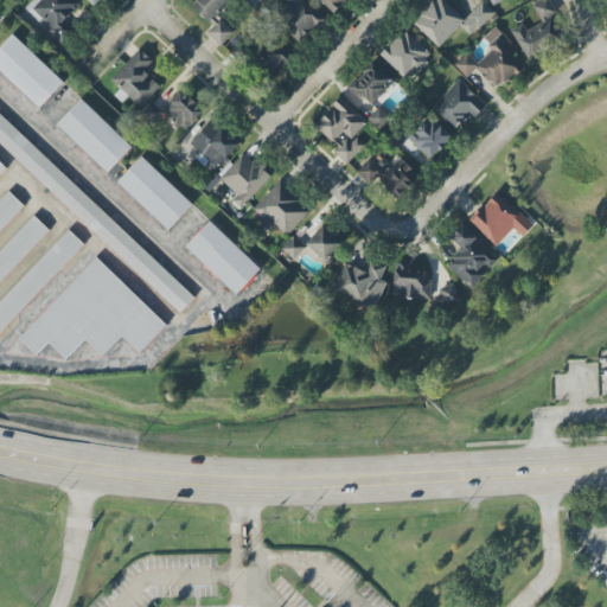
[(61,40),(74,29),(65,20),(77,8),(69,0),(33,0),(27,6),(61,40)]
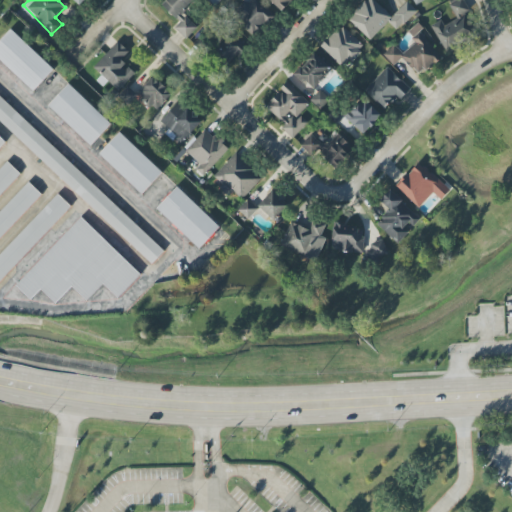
[(196,0),(163,0),(160,4),(179,22),(174,28),(186,39),(197,28),(183,14),(196,0)]
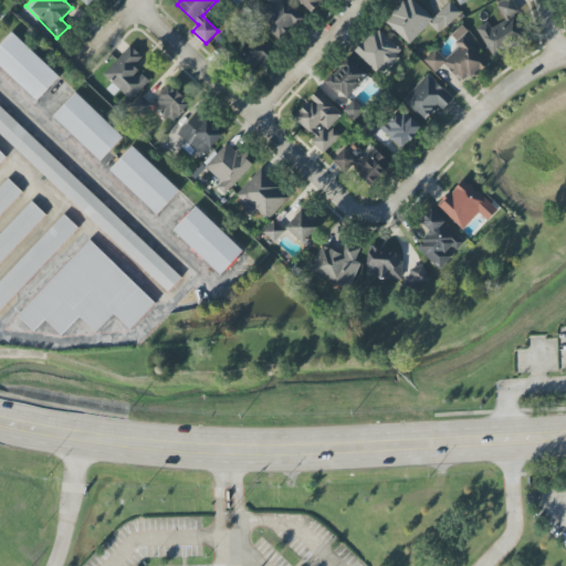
[(303,16),(285,0),(273,0),(258,19),(281,41),(303,16)]
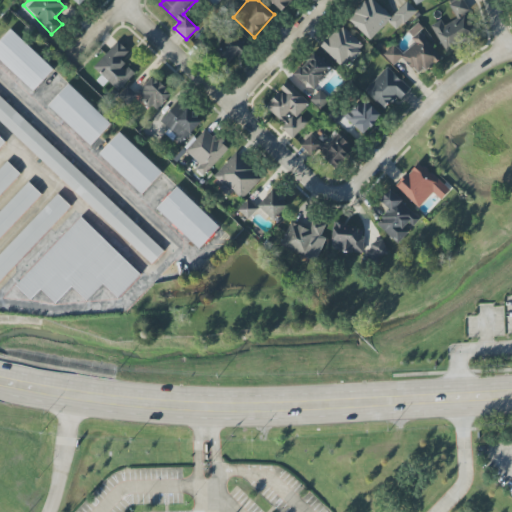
[(292,0),(269,0),(282,11),(292,0)]
